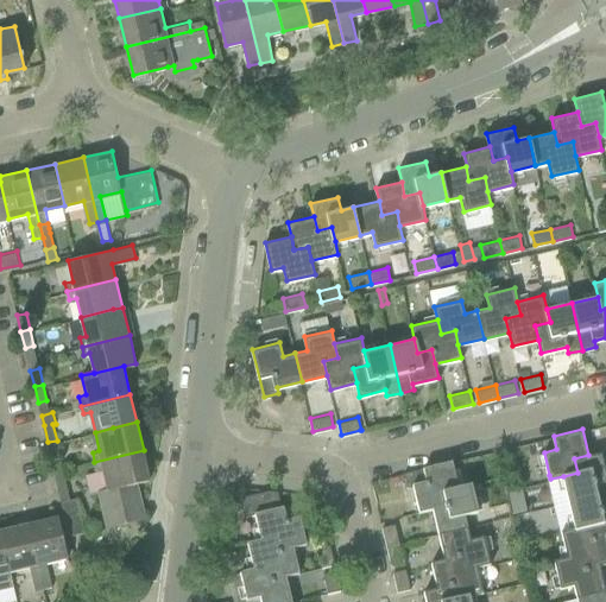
[(57,441),(48,442),(52,458),(61,457),(57,441)]
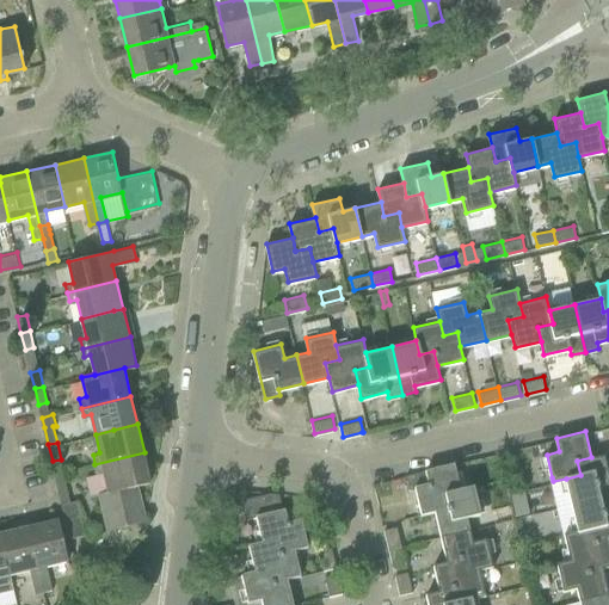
[(145,452),(94,464),(97,471),(104,470),(109,491),(100,493),(109,528),(149,518),(141,483),(152,481),(145,452)]
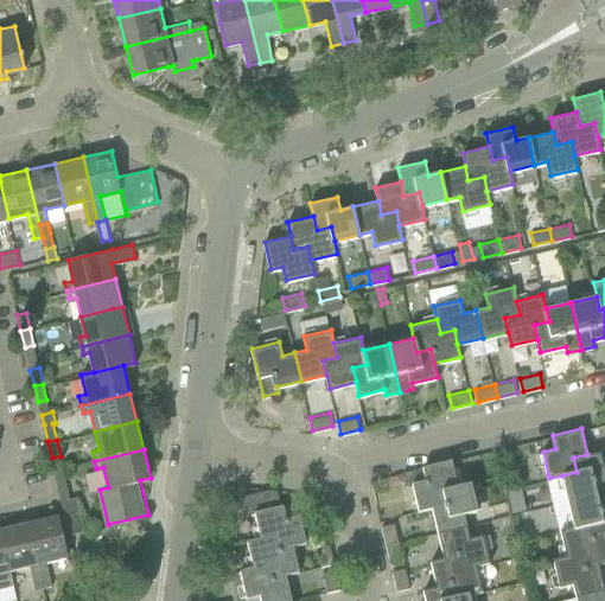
[(562,475),(568,500),(604,491),(604,466),(600,451),(587,454),(573,458),(577,472),(562,475)]
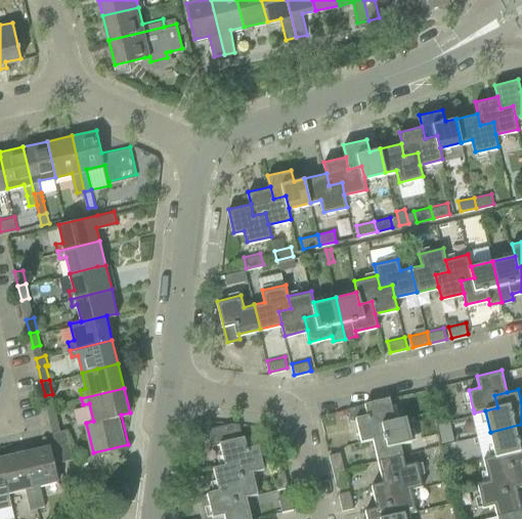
[(357,418),(362,440),(374,437),(386,434),(383,422),(395,419),(390,396),(348,405),(351,419),(357,418)]
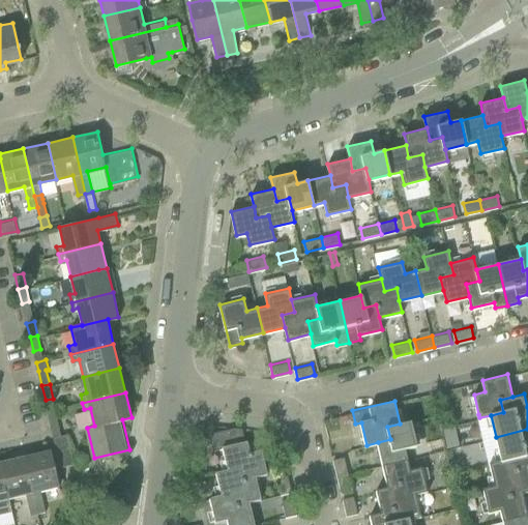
[(50,420),(54,435),(61,465),(75,462),(67,432),(61,433),(58,418),(50,420)]
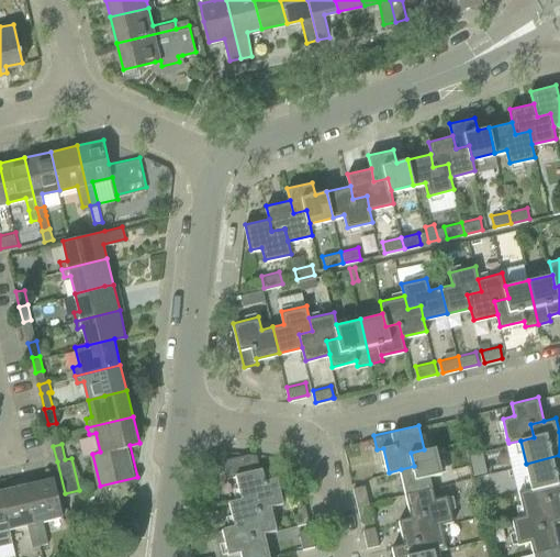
[(401,469),(406,492),(433,487),(429,475),(443,472),(436,447),(424,449),(411,453),(414,466),(401,469)]
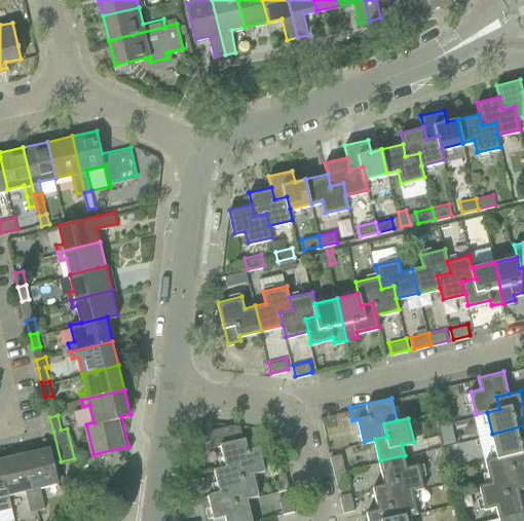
[(222,444),(227,466),(239,462),(242,475),(254,472),(266,470),(260,447),(266,445),(263,434),(245,438),(241,424),(234,423),(212,429),(216,446),(222,444)]
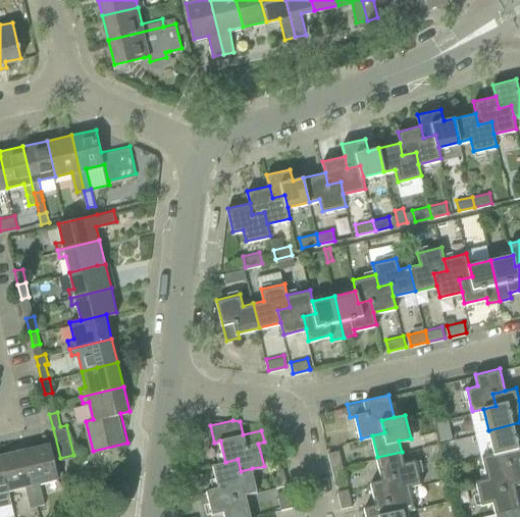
[(519,422),(488,430),(494,453),(506,450),(509,462),(519,459),(519,422)]
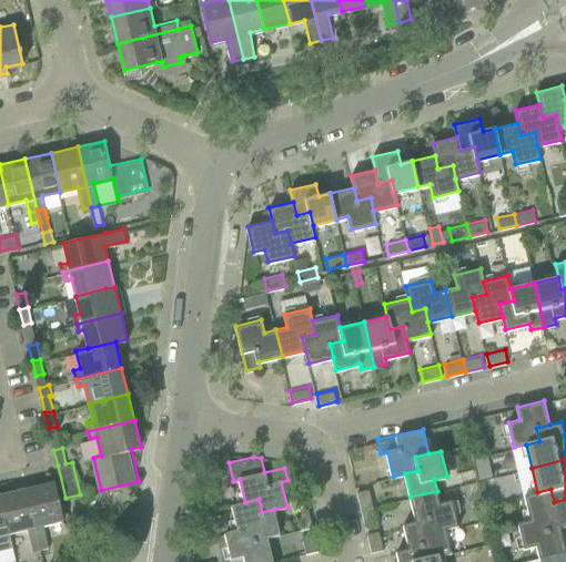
[(54,481),(27,487),(41,548),(49,545),(44,524),(63,520),(54,481)]
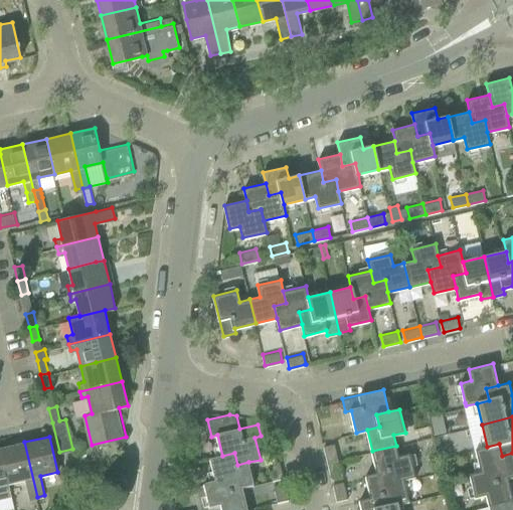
[(24,442),(1,448),(9,483),(25,479),(30,499),(37,497),(24,442)]
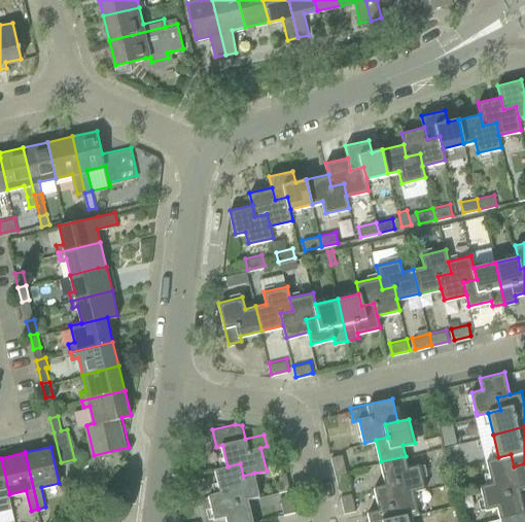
[(347,470),(343,452),(331,455),(336,472),(347,470)]
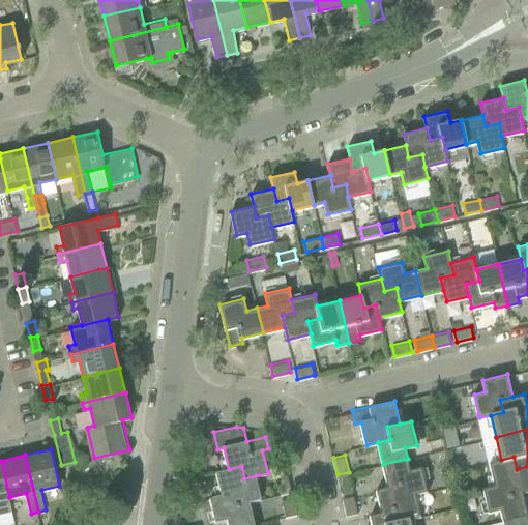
[(463,456),(450,458),(453,470),(466,467),(463,456)]
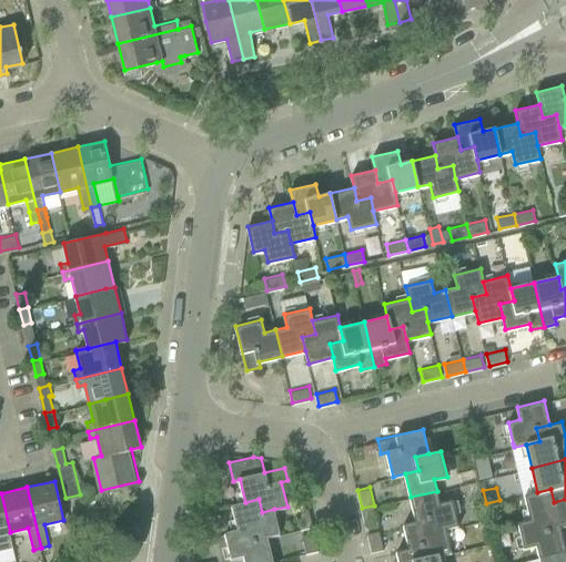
[(525,494),(531,519),(544,515),(547,530),(561,527),(565,525),(565,499),(554,502),(551,489),(537,492),(525,494)]
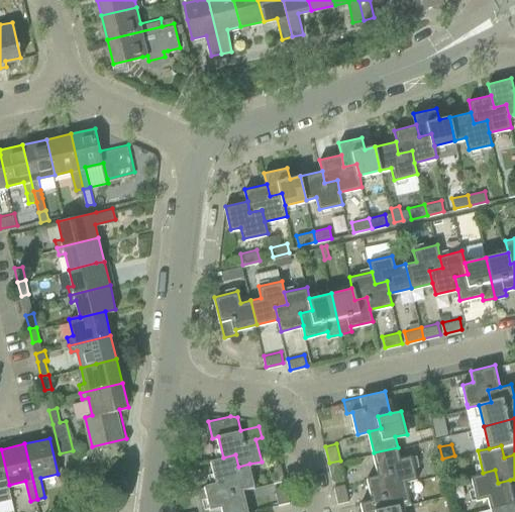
[(374,452),(379,475),(391,472),(394,484),(406,481),(417,478),(412,454),(400,457),(398,447),(374,452)]
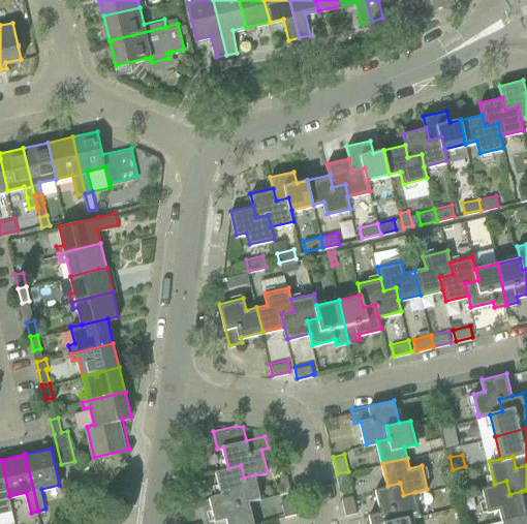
[(1,460),(0,459),(0,512),(12,510),(9,496),(1,460)]
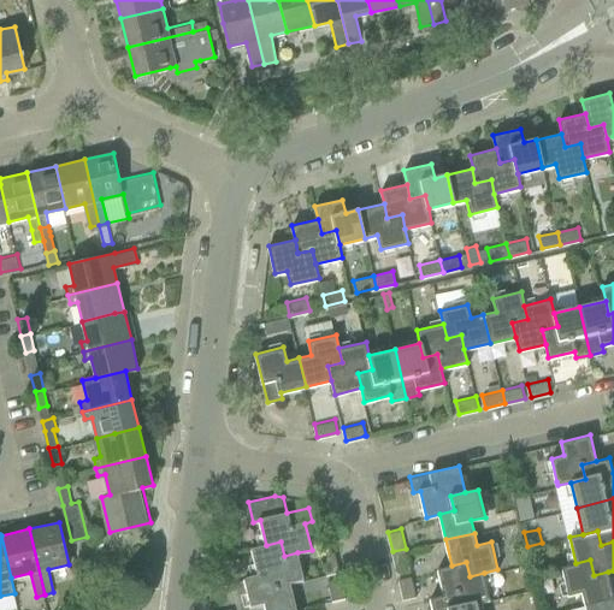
[(253,549),(259,574),(273,572),(277,585),(291,581),(303,579),(297,552),(284,556),(281,542),(266,545),(253,549)]
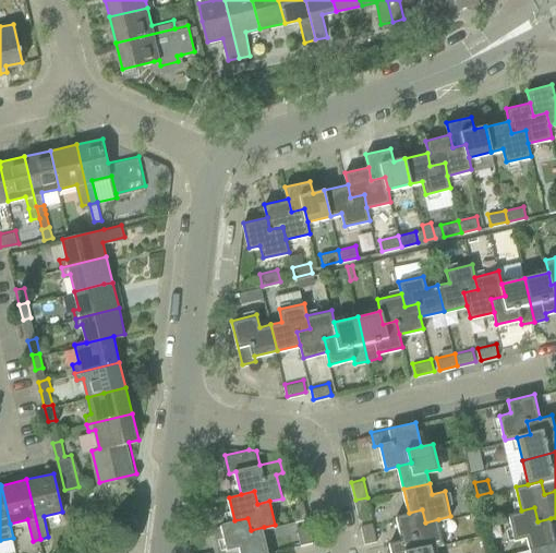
[(367,497),(355,500),(360,518),(372,515),(367,497)]
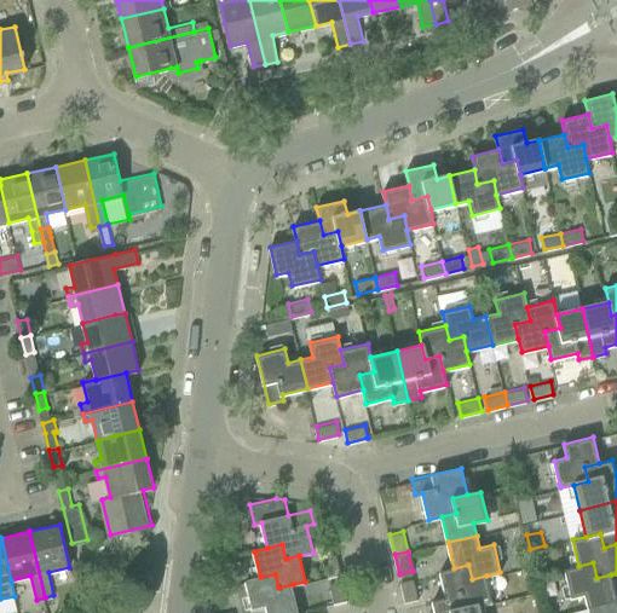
[(341,573),(336,553),(323,556),(328,576),(341,573)]
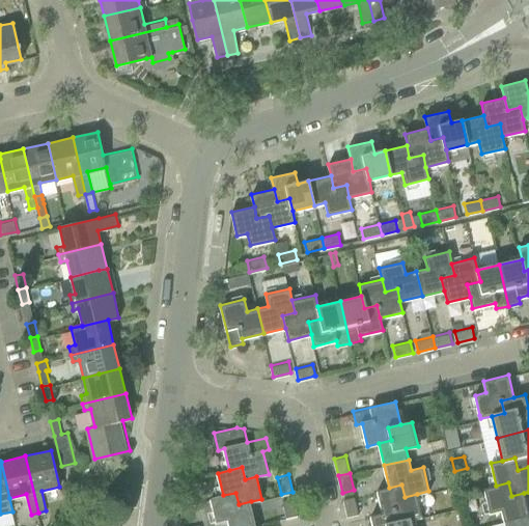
[(502,509),(504,521),(528,515),(528,510),(524,493),(511,496),(508,482),(496,486),(484,489),(490,513),(502,509)]
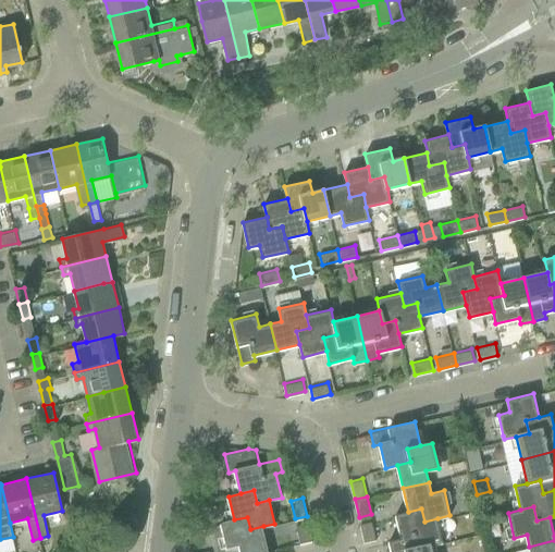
[(396,514),(402,538),(415,535),(418,549),(431,546),(443,542),(438,518),(424,522),(421,508),(408,512),(396,514)]
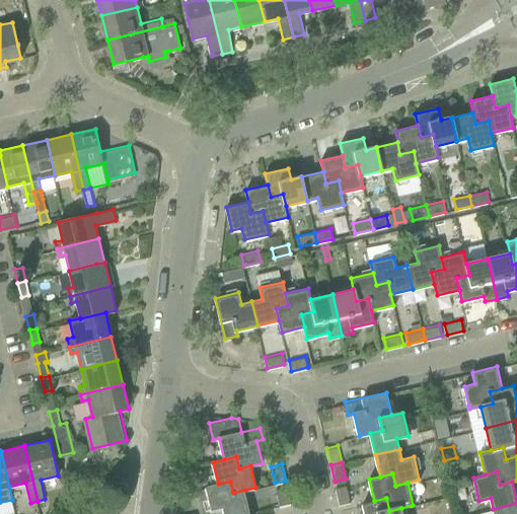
[(224,507),(225,513),(238,513),(250,511),(245,490),(233,493),(230,482),(218,484),(207,487),(212,510),(224,507)]
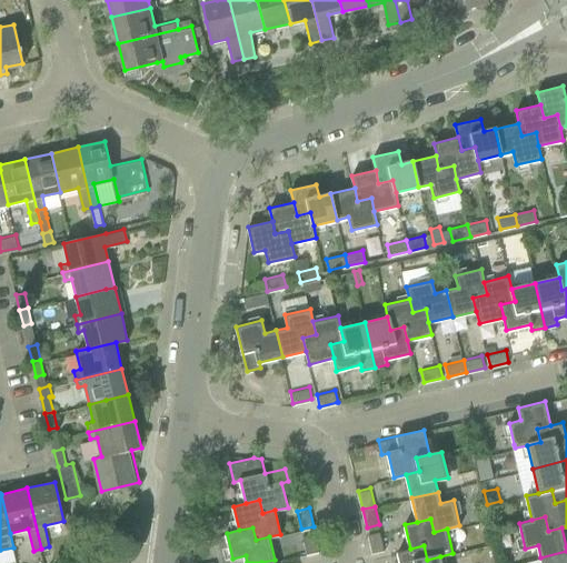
[(372,552),(385,549),(380,530),(368,533),(372,552)]
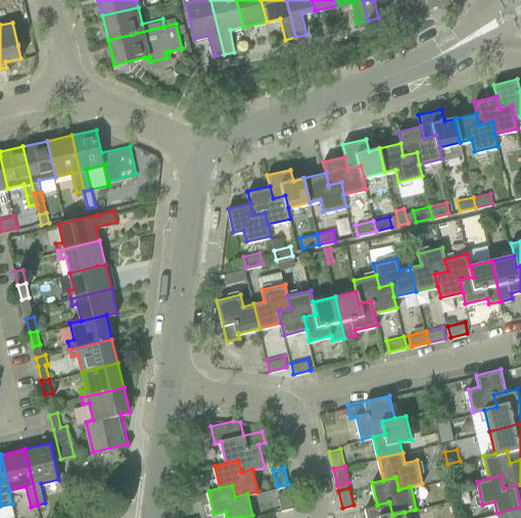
[(282,509),(293,506),(289,489),(278,491),(282,509)]
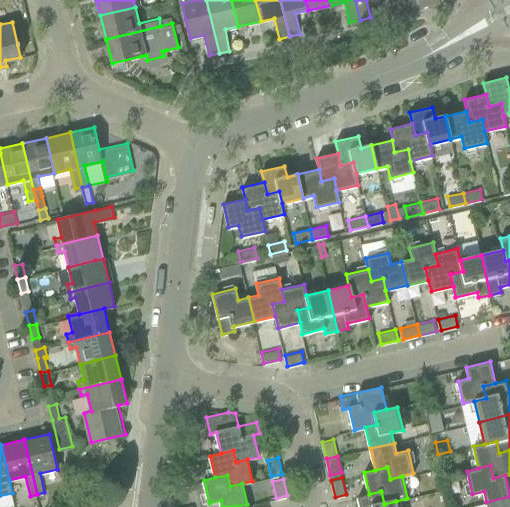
[(397,506),(396,501),(384,504),(381,491),(369,494),(358,497),(360,506),(397,506)]
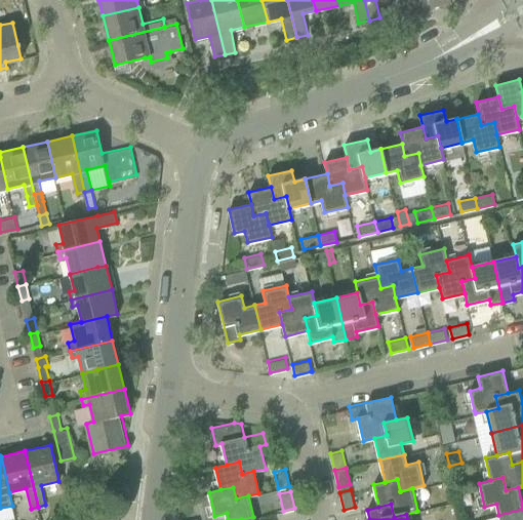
[(522,509),(498,515),(499,519),(522,519),(522,509)]
